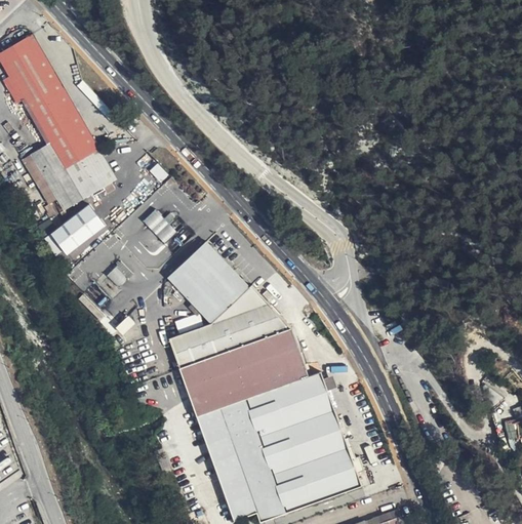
[(0,53),(26,39),(23,35),(0,47),(0,53)]
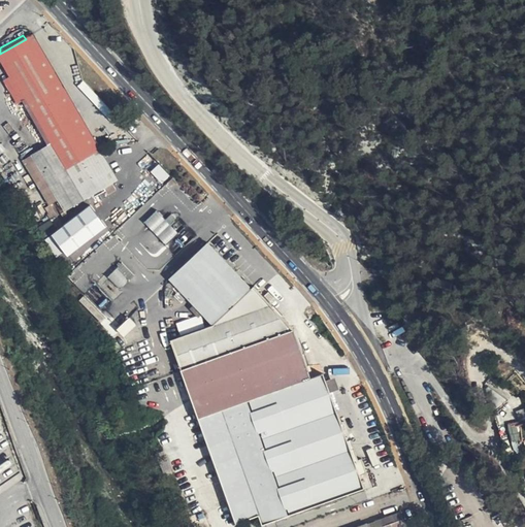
[(91,153),(97,149),(31,35),(26,39),(88,147),(91,153)]
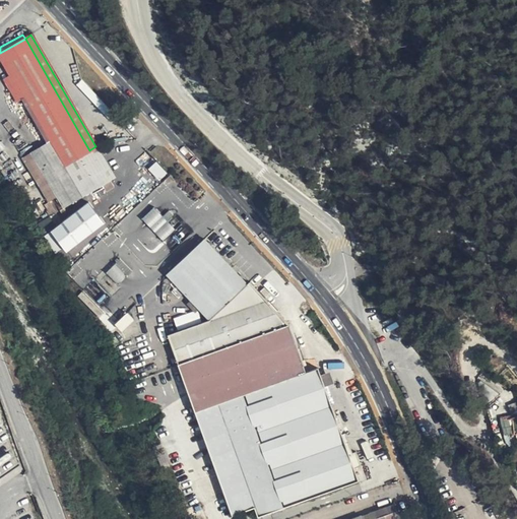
[(86,145),(25,39),(0,53),(0,71),(5,68),(24,101),(18,104),(41,137),(47,134),(48,136),(47,137),(48,138),(49,138),(50,141),(45,144),(29,152),(30,154),(54,195),(72,183),(59,163),(86,145)]
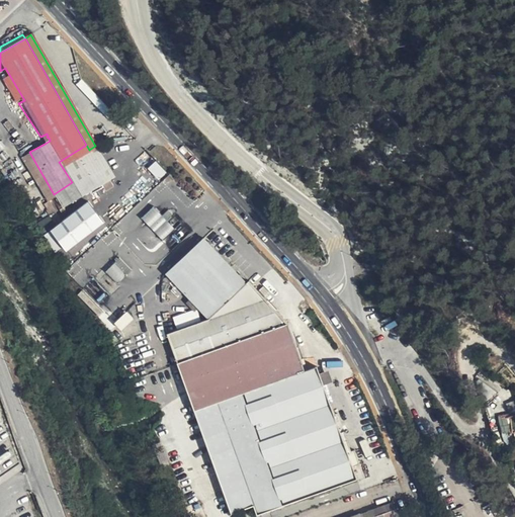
[(5,68),(0,71),(0,78),(16,105),(18,103),(24,100),(5,68)]
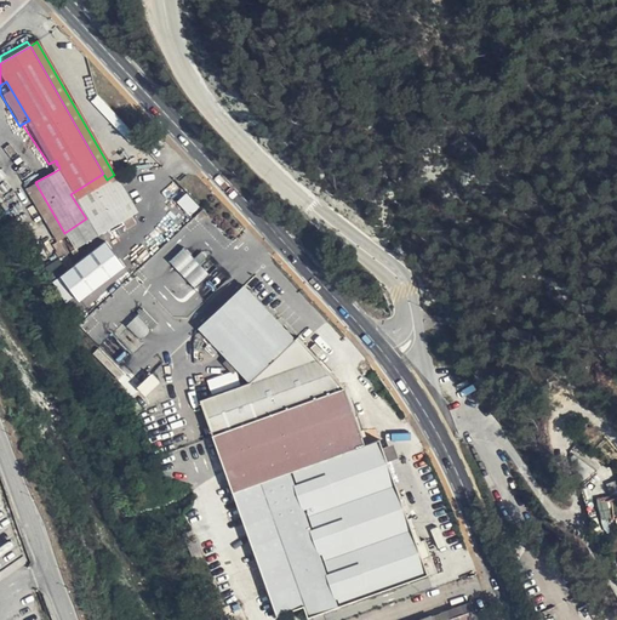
[(49,164),(53,172),(60,169),(58,165),(57,165),(56,164),(57,163),(56,160),(49,164)]
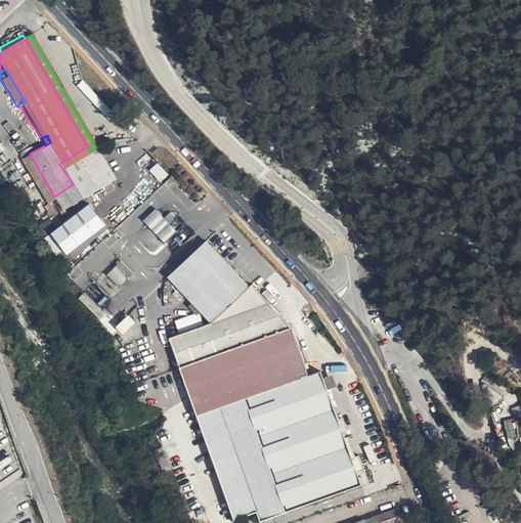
[(101,172),(90,151),(87,146),(59,164),(73,184),(54,197),(55,199),(57,201),(62,210),(100,187),(107,183),(101,172)]
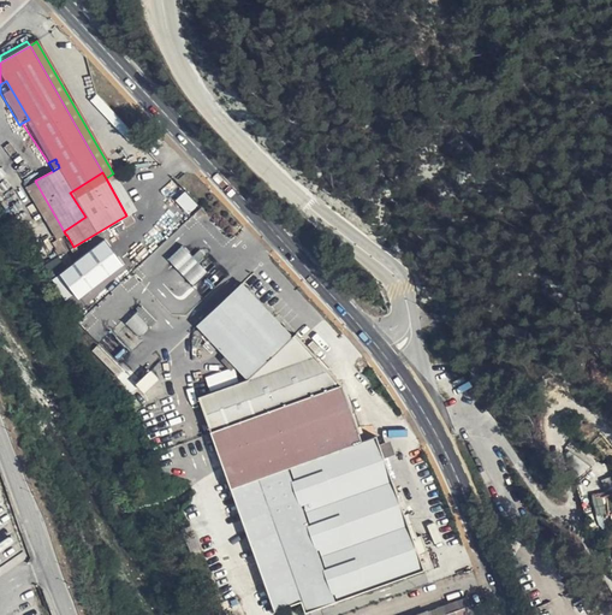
[(135,211),(113,173),(106,178),(119,202),(126,216),(135,211)]
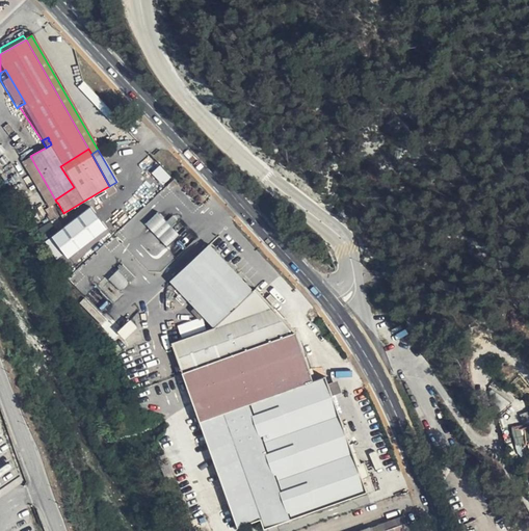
[(56,202),(55,200),(31,158),(22,162),(48,207),(56,202)]
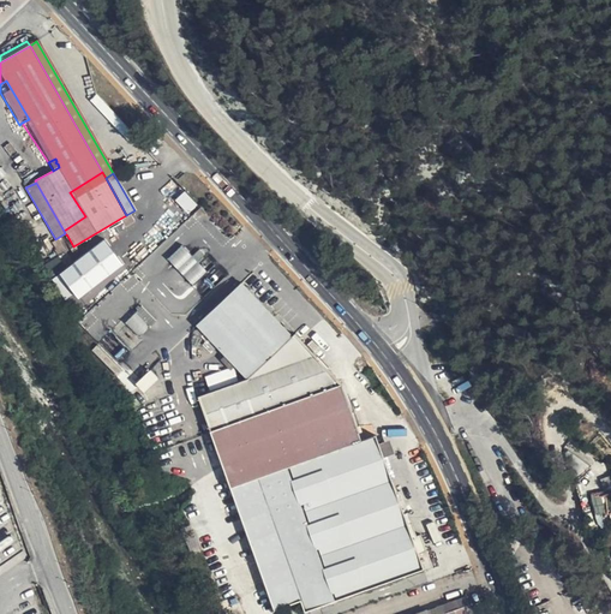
[(131,222),(126,215),(118,220),(123,228),(131,222)]
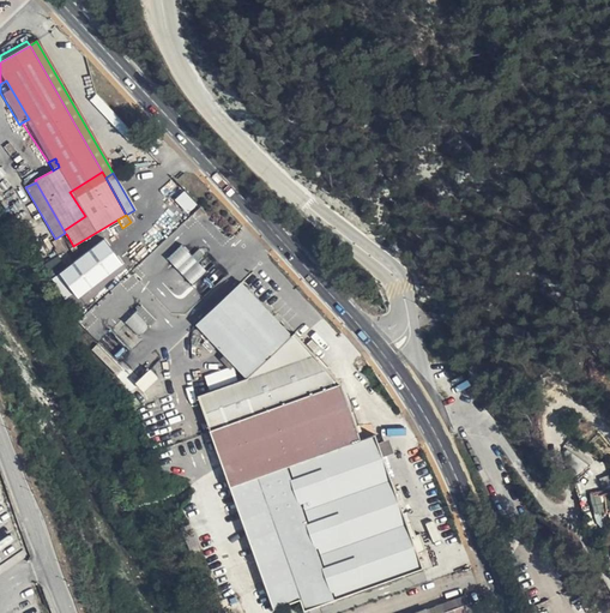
[(59,270),(78,296),(106,275),(107,275),(124,263),(104,236),(59,270)]
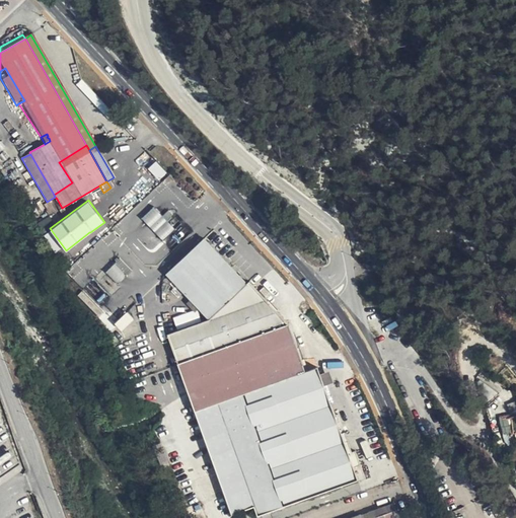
[(161,241),(174,229),(166,219),(162,215),(154,206),(141,218),(161,241)]
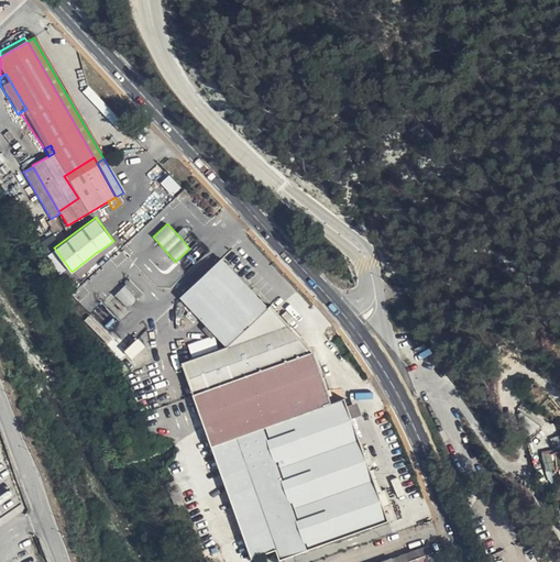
[(183,227),(176,233),(180,238),(187,231),(183,227)]
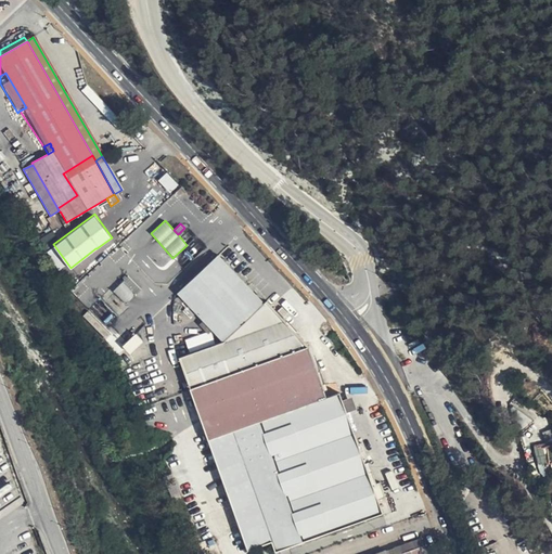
[(54,245),(47,249),(56,268),(64,263),(54,245)]
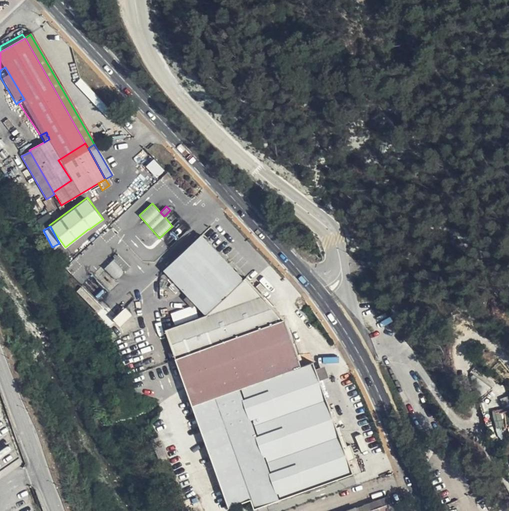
[(180,289),(186,296),(194,305),(204,315),(241,280),(199,236),(163,271),(164,273),(161,276),(167,282),(170,279),(173,283),(170,286),(177,292),(180,289)]
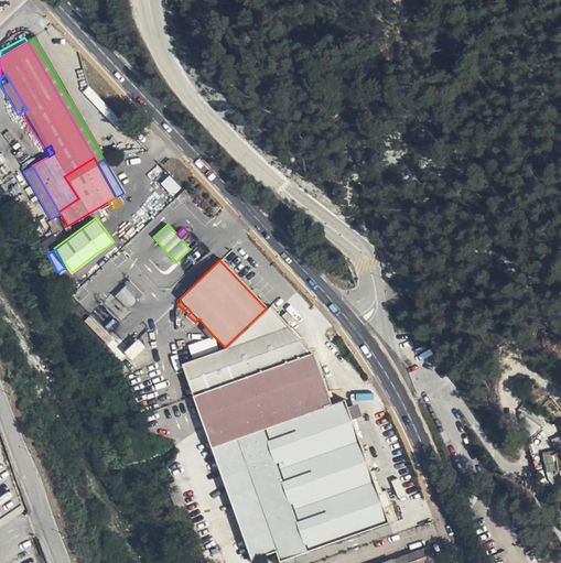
[(129,279),(125,283),(138,298),(143,293),(129,279)]
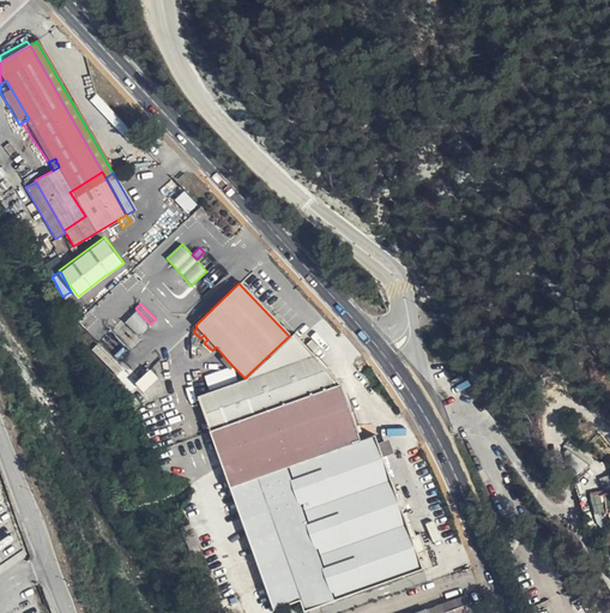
[(136,308),(125,319),(139,335),(150,324),(136,308)]
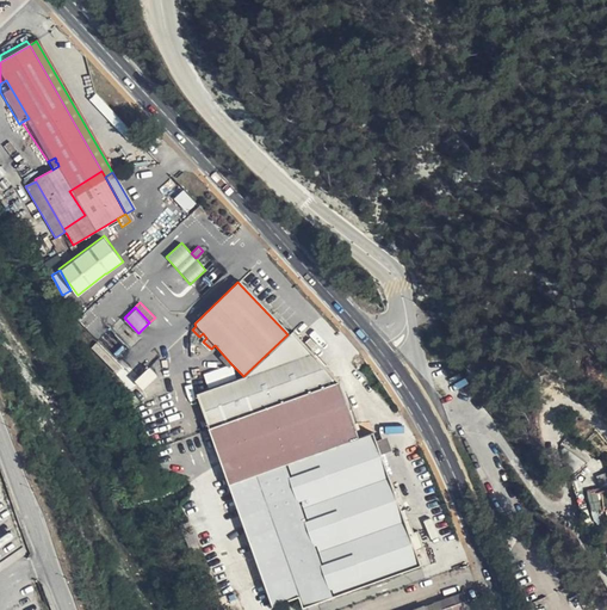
[(194,393),(208,429),(336,383),(290,332),(287,334),(243,376),(194,393)]
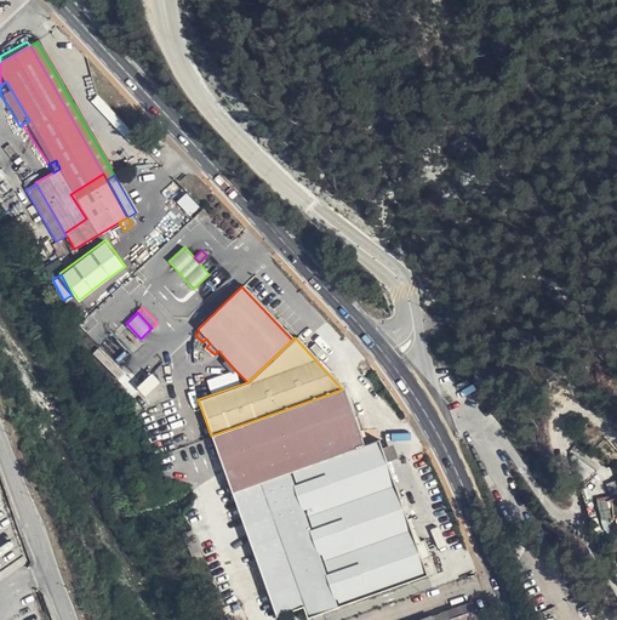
[(235,370),(226,359),(221,364),(230,375),(235,370)]
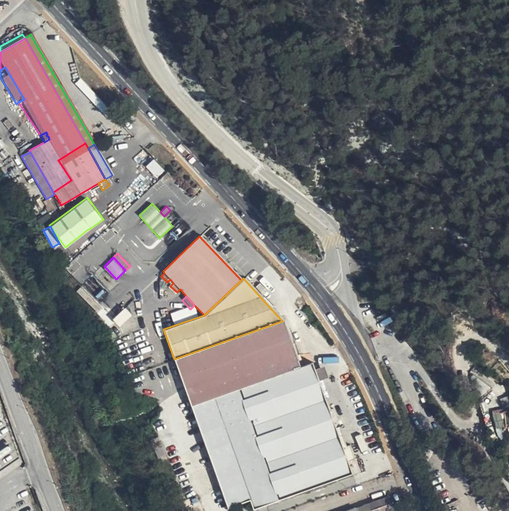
[(118,324),(130,314),(124,307),(112,317),(118,324)]
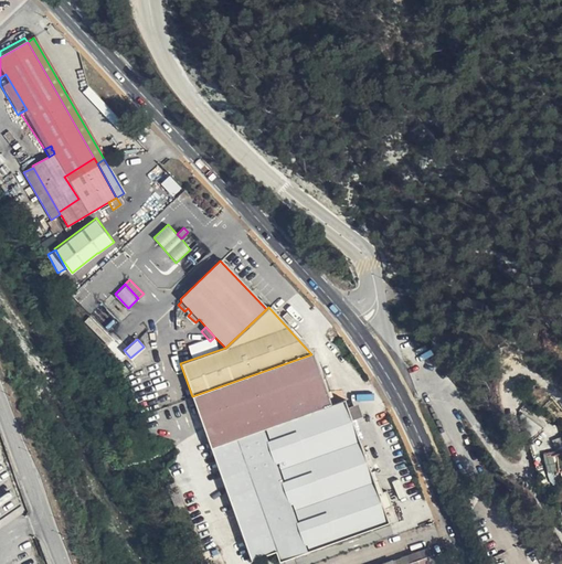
[(192,396),(210,447),(235,438),(330,405),(311,354),(192,396)]
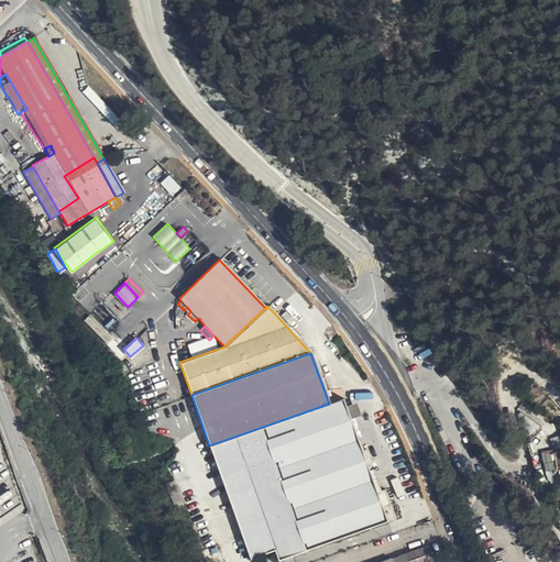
[(344,407),(342,398),(329,404),(234,437),(276,553),(278,559),(292,554),(385,520),(386,522),(393,520),(383,489),(380,491),(375,493),(368,471),(366,469),(371,466),(365,450),(361,452),(349,419),(344,407)]
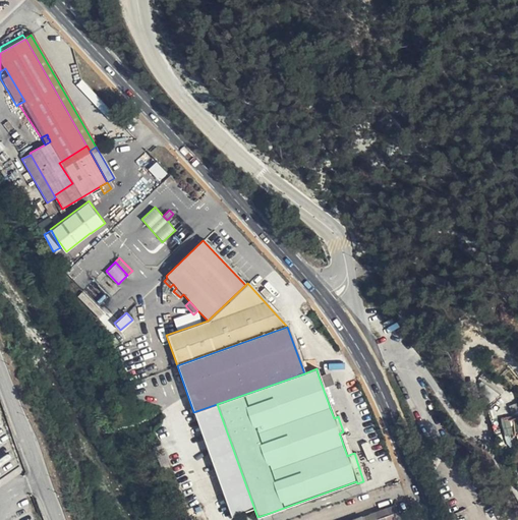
[(328,373),(319,377),(323,388),(332,384),(328,373)]
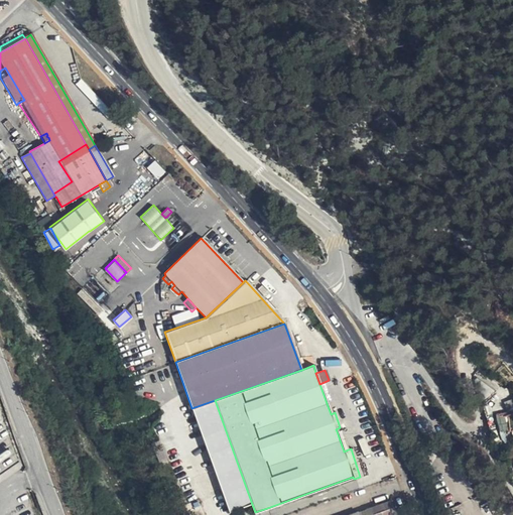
[(469,375),(473,389),(479,405),(494,392),(482,383),(478,380),(469,375)]
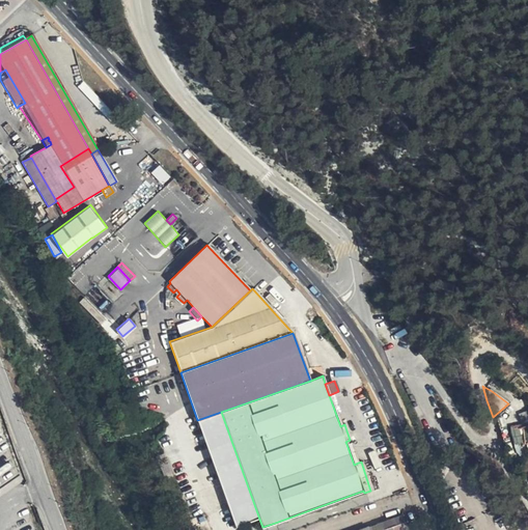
[(493,417),(497,427),(512,448),(519,445),(525,446),(527,444),(527,416),(523,417),(524,425),(519,419),(508,403),(493,417)]
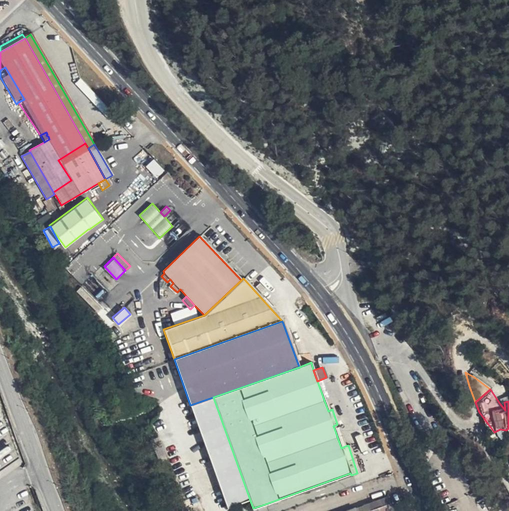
[(213,397),(190,405),(227,506),(229,506),(230,508),(233,506),(233,505),(246,500),(247,504),(251,503),(213,397)]
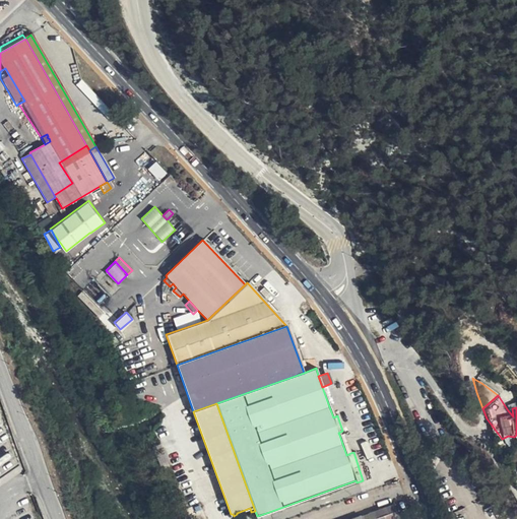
[(502,439),(487,418),(495,443),(502,439)]
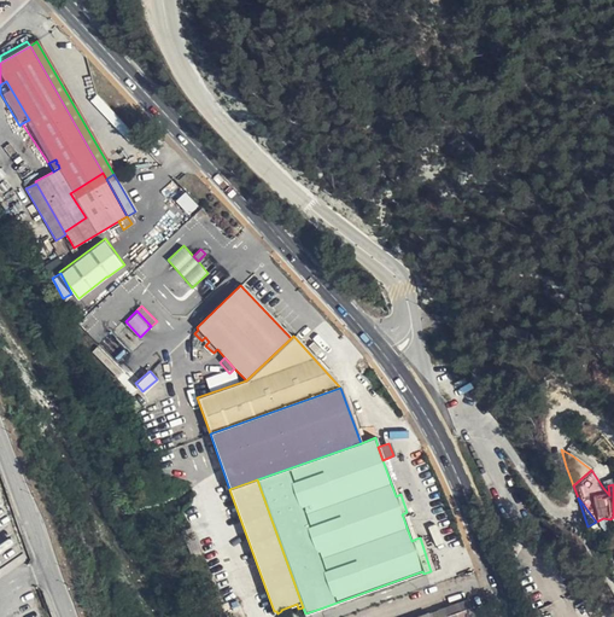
[(408,516),(403,517),(411,541),(416,539),(408,516)]
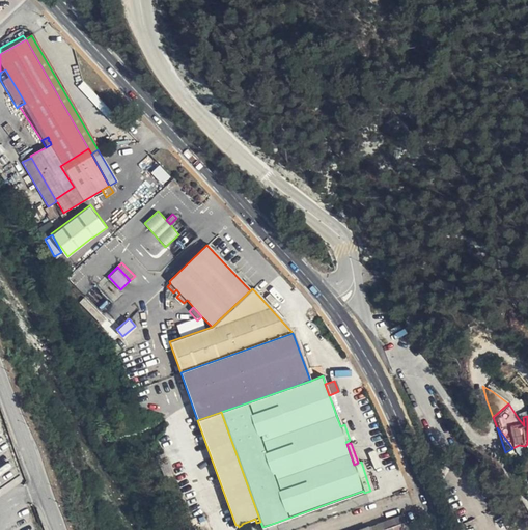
[(525,446),(515,451),(520,458),(520,457),(525,446)]
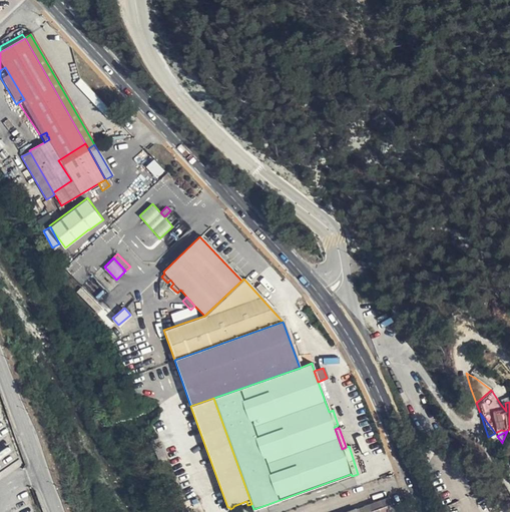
[(351,474),(266,505),(267,507),(352,477),(352,476),(351,474)]
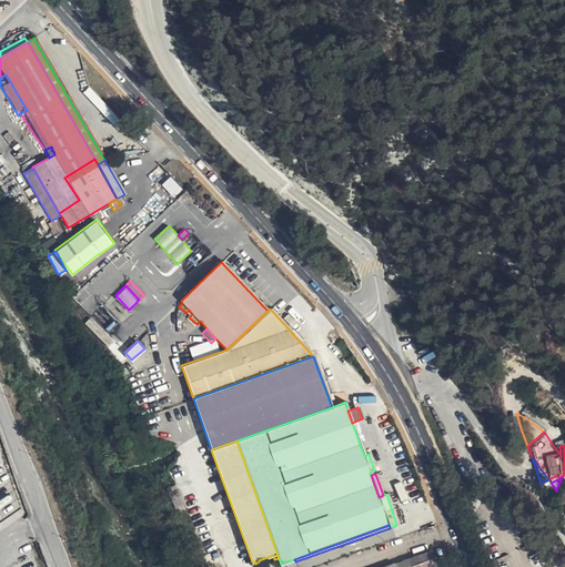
[(409,566),(432,558),(429,550),(393,564),(393,566),(409,566)]
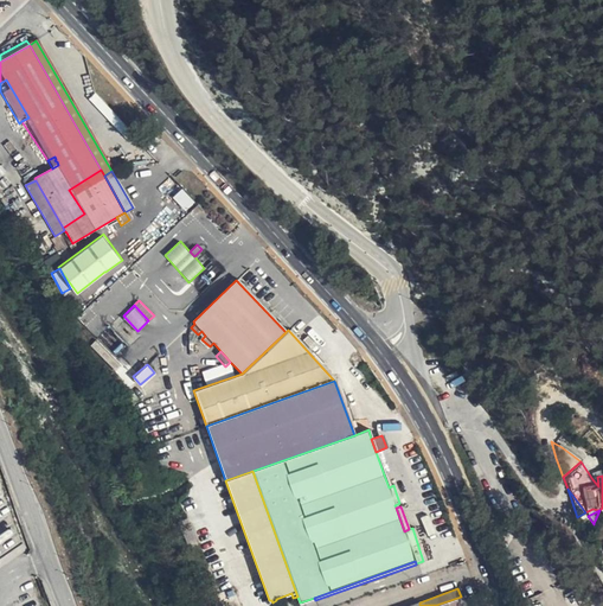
[(292,603),(289,595),(278,599),(281,605),(284,605),(292,603)]
